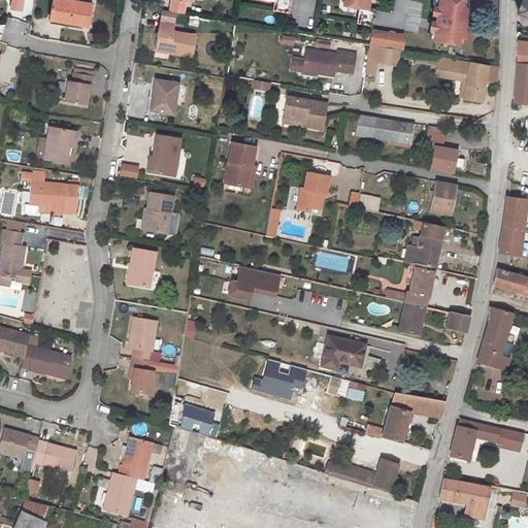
[(70,0),(53,0),(50,17),(66,19),(65,22),(73,23),(88,25),(92,3),(70,0)]
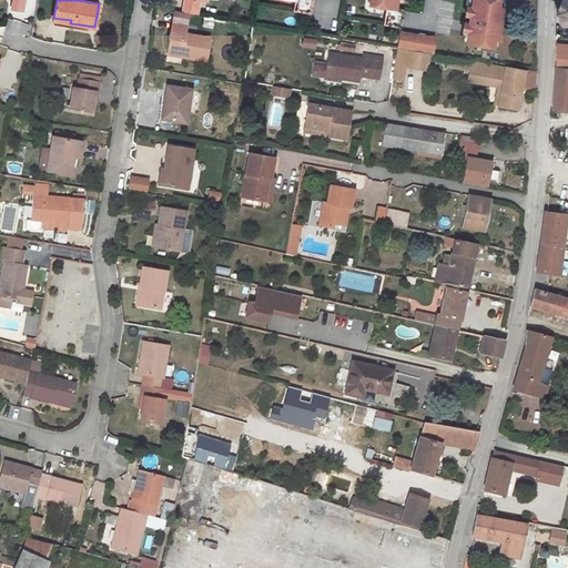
[(294,0),(293,10),(311,13),(313,0),(294,0)]
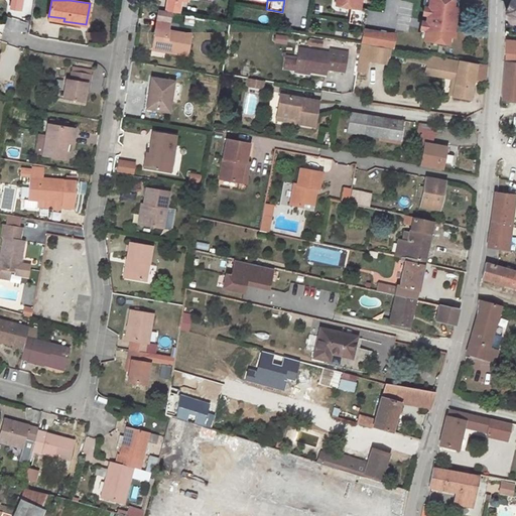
[(350,7),(347,23),(363,26),(366,10),(359,9),(360,0),(335,0),(335,5),(350,7)]
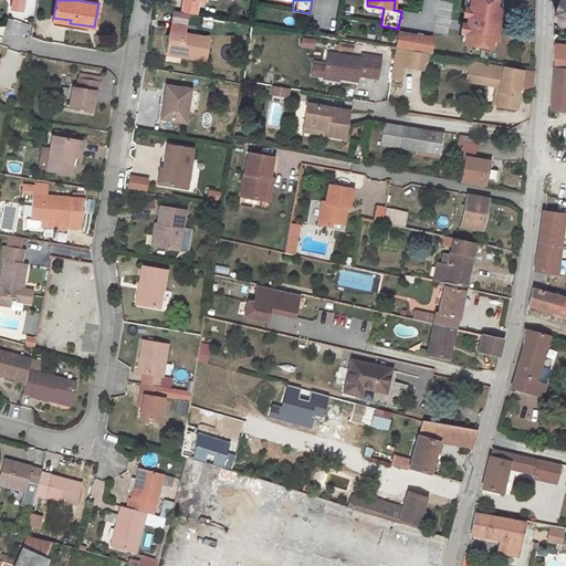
[(467,32),(465,45),(492,50),(493,41),(498,42),(503,8),(498,7),(499,0),(471,0),(471,8),(465,7),(464,16),(470,17),(469,23),(463,23),(462,31),(467,32)]
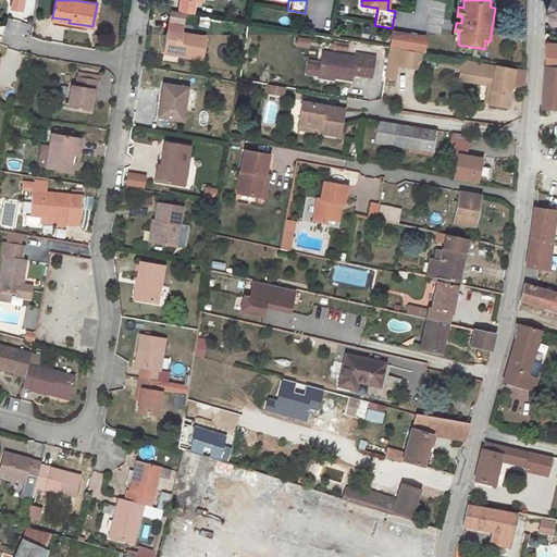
[(556,0),(552,0),(547,12),(556,15),(556,0)]
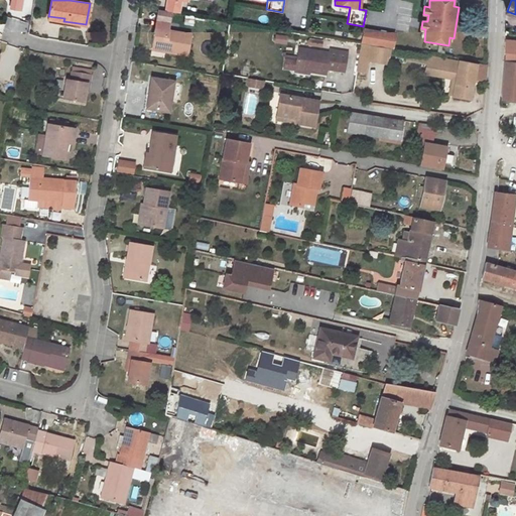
[(72,27),(72,22),(63,21),(65,18),(48,16),(47,23),(72,27)]
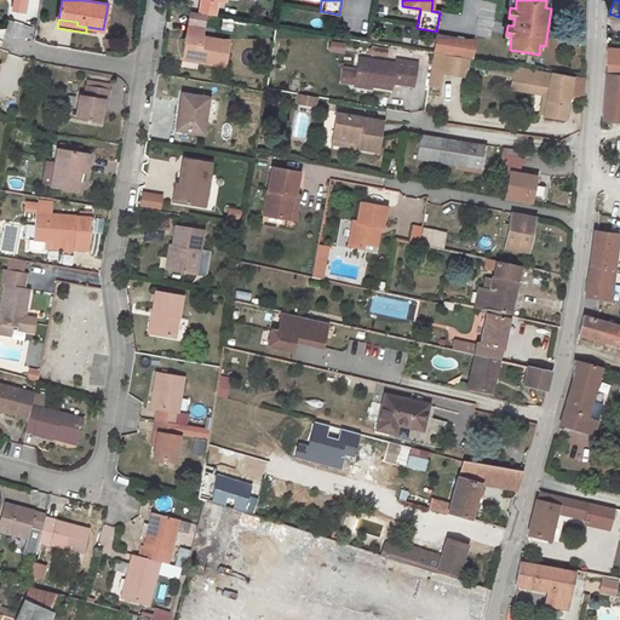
[(188,26),(183,57),(200,61),(199,64),(225,69),(230,42),(204,38),(205,28),(188,26)]
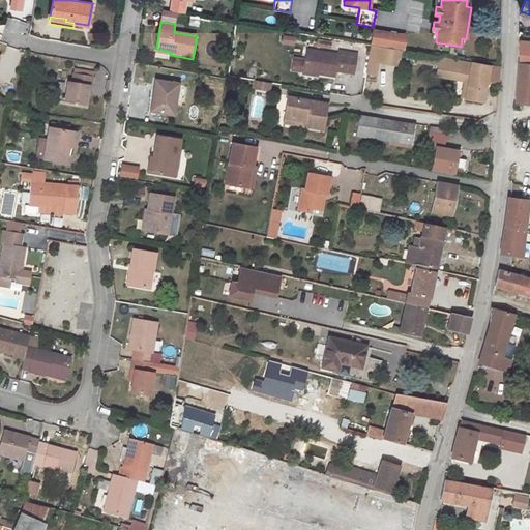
[(403,36),(372,31),(370,46),(380,47),(392,49),(400,51),(403,36)]
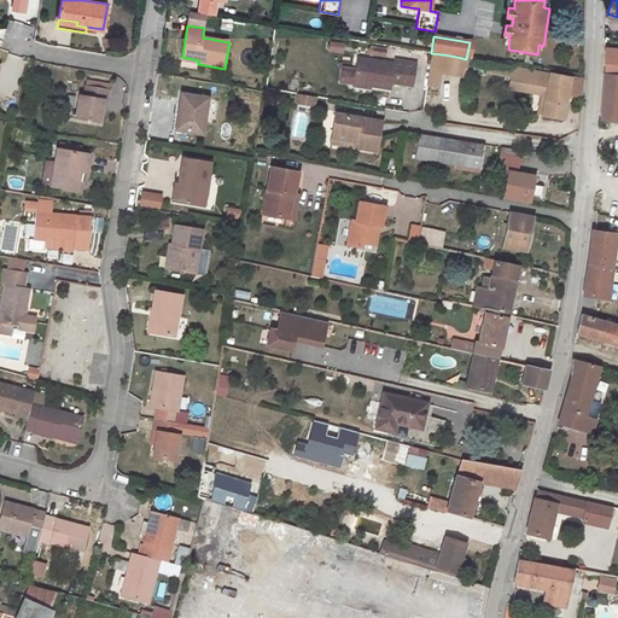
[(331,41),(328,51),(343,54),(345,44),(331,41)]
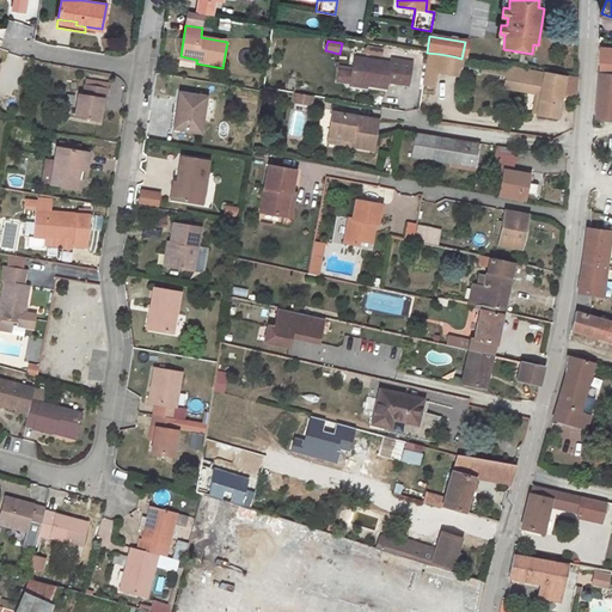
[(611,48),(600,48),(600,72),(611,73),(611,48)]
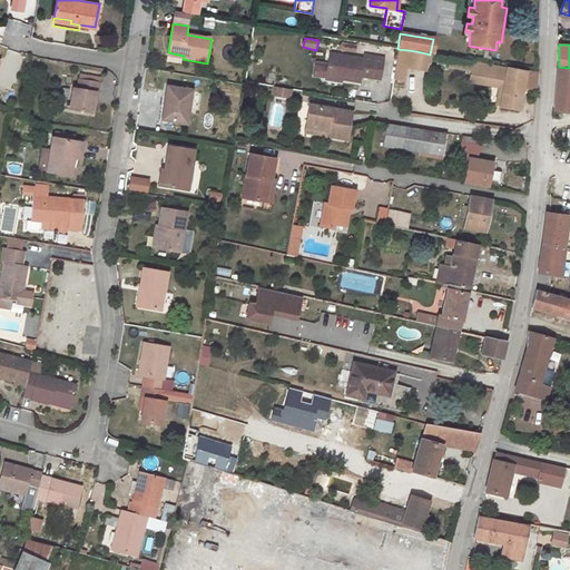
[(422,52),(409,50),(405,67),(419,69),(422,52)]
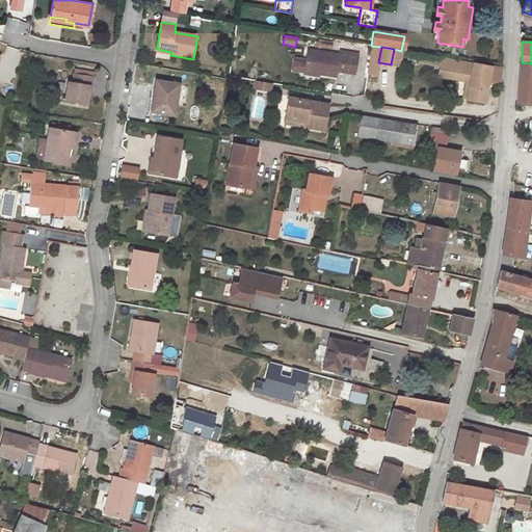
[(401,51),(394,49),(391,64),(399,65),(401,51)]
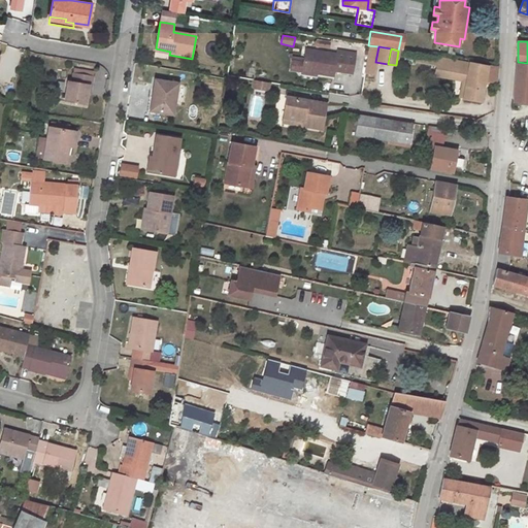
[(337,56),(304,51),(303,59),(302,63),(301,72),(316,74),(333,77),(334,72),(353,75),(356,57),(337,54),(337,56)]
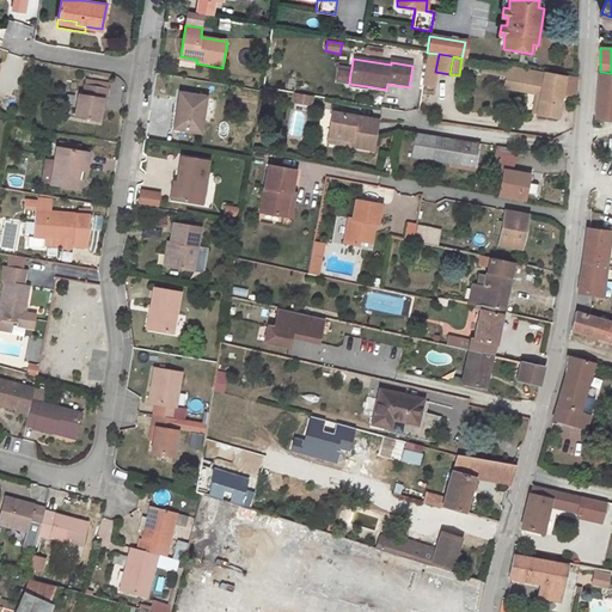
[(518,69),(507,67),(503,89),(534,93),(530,89),(514,85),(518,69)]
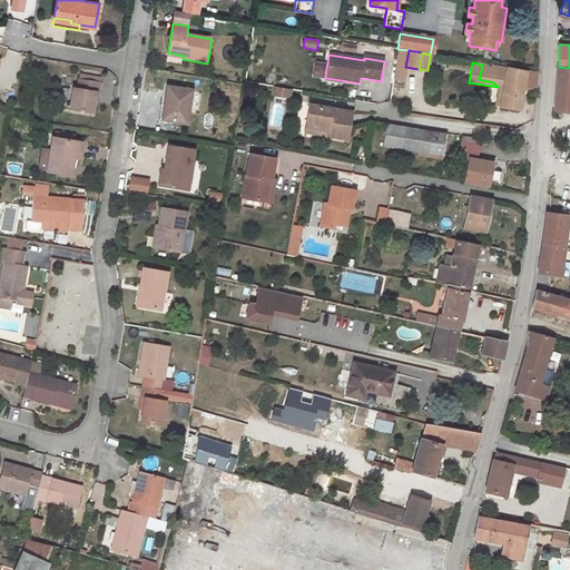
[(527,70),(527,71),(482,65),(479,79),(493,82),(498,87),(502,87),(499,106),(520,110),(524,90),(524,87),(530,88),(530,89),(539,90),(540,72),(527,70)]
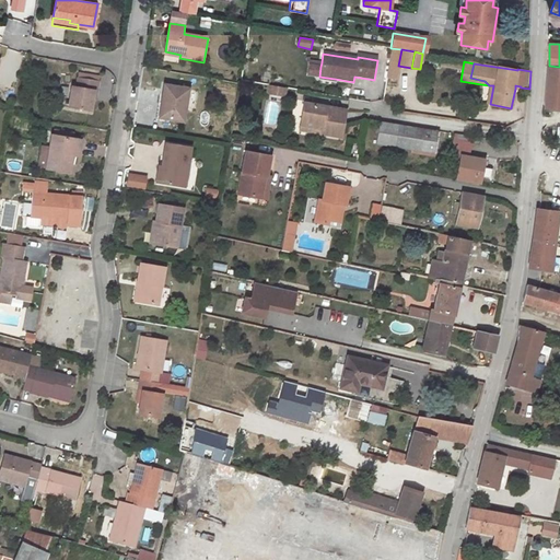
[(319,77),(321,67),(308,65),(306,76),(317,77),(319,77)]
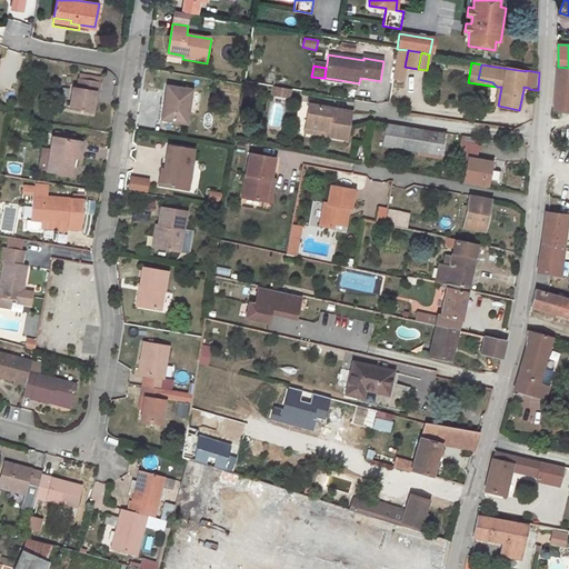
[(568,112),(568,68),(558,67),(553,112),(568,112)]
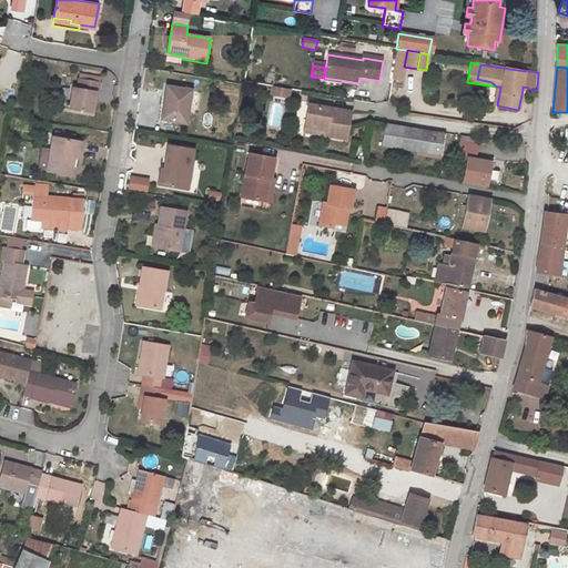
[(340,80),(324,78),(322,78),(321,84),(337,88),(340,80)]
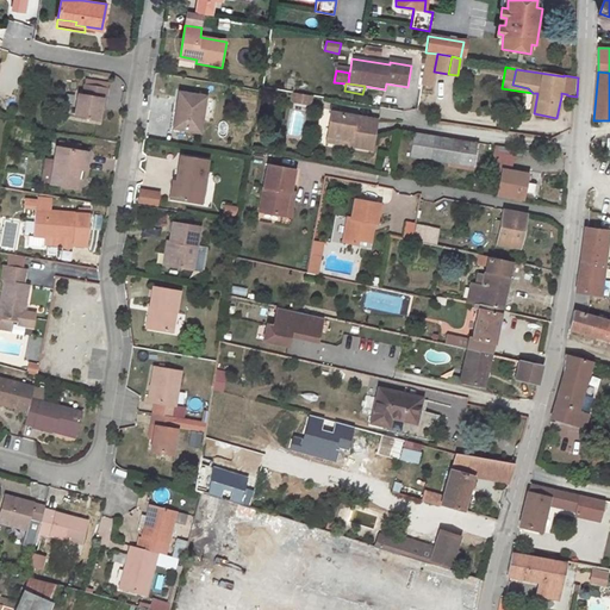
[(107,91),(85,86),(83,95),(78,95),(74,119),(98,123),(100,110),(101,99),(105,100),(107,91)]
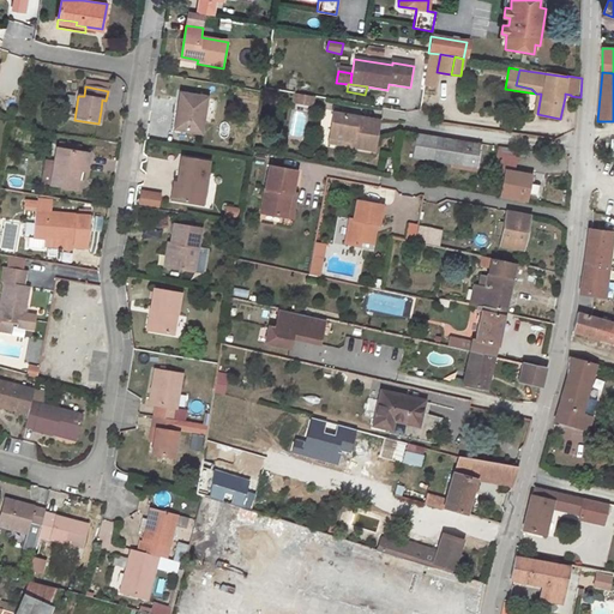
[(295,91),(292,101),(313,107),(317,97),(295,91)]
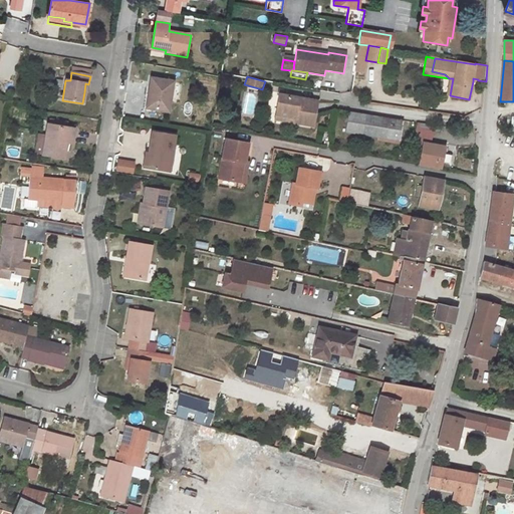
[(173,82),(151,79),(146,107),(167,112),(173,82)]
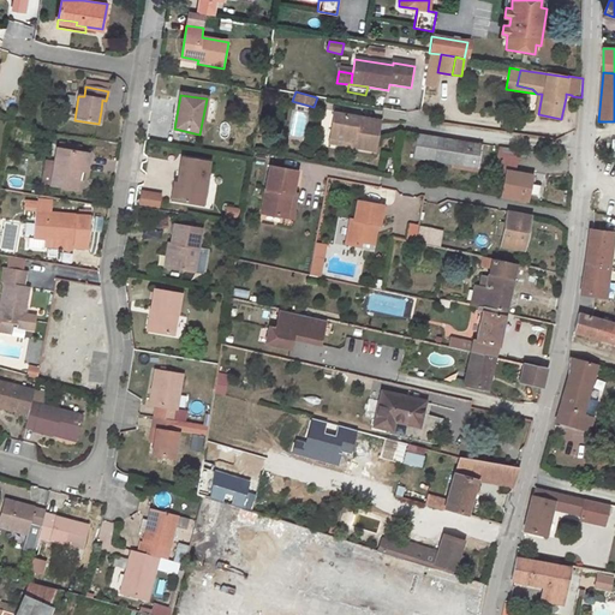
[(381,121),(334,113),(330,138),(354,143),(353,147),(376,151),(381,121)]
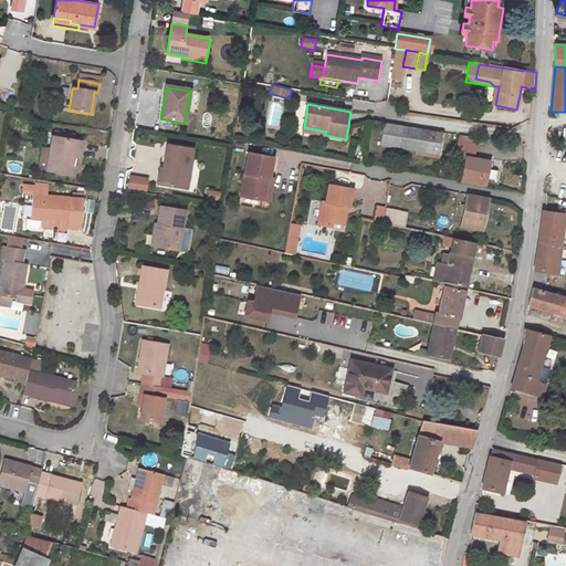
[(446,132),(386,123),(381,144),(441,155),(446,132)]
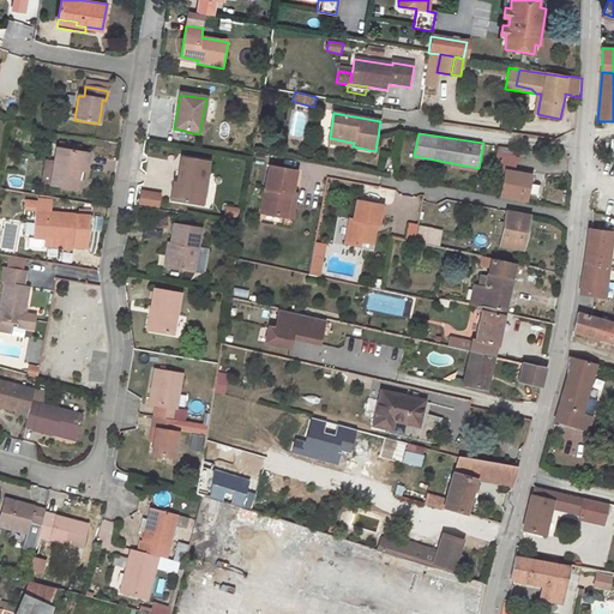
[(521,148),(500,145),(497,168),(506,169),(517,172),(521,148)]
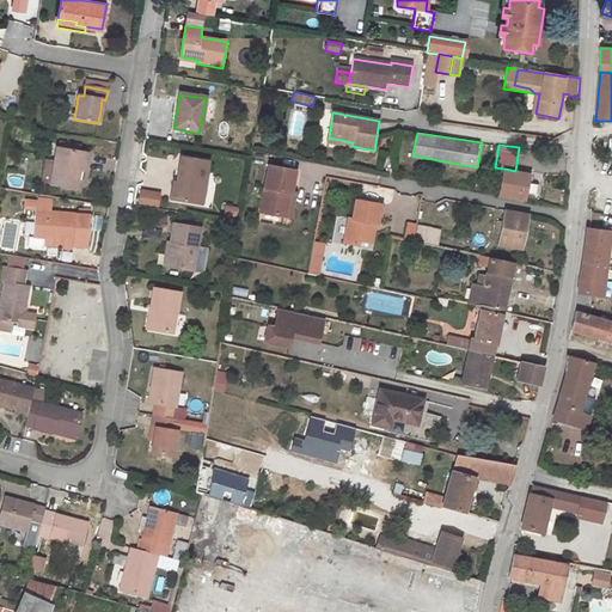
[(81,153),(56,148),(49,185),(75,190),(78,172),(81,153)]
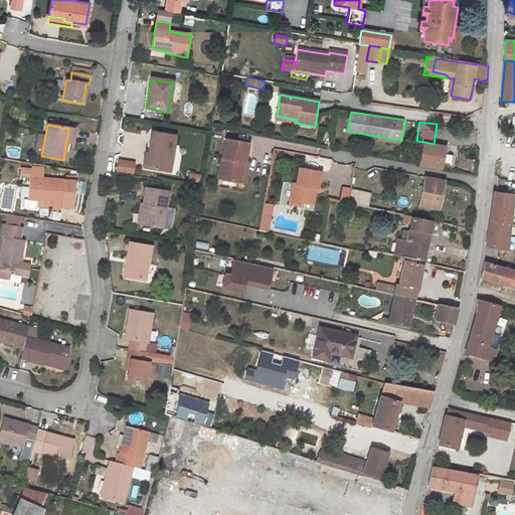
[(38,134),(34,152),(40,153),(44,135),(38,134)]
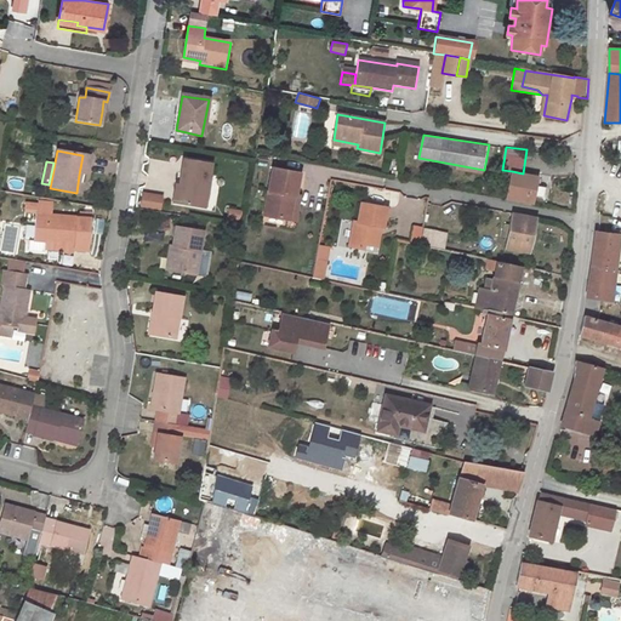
[(184,161),(181,187),(178,204),(205,209),(211,165),(184,161)]
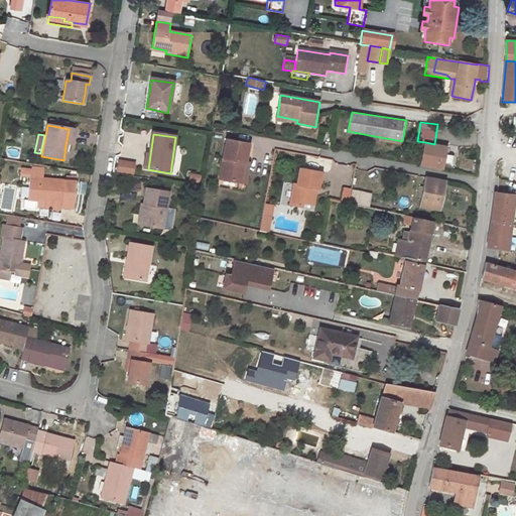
[(250,143),(227,139),(220,177),(241,181),(245,161),(247,162),(247,161),(250,143)]
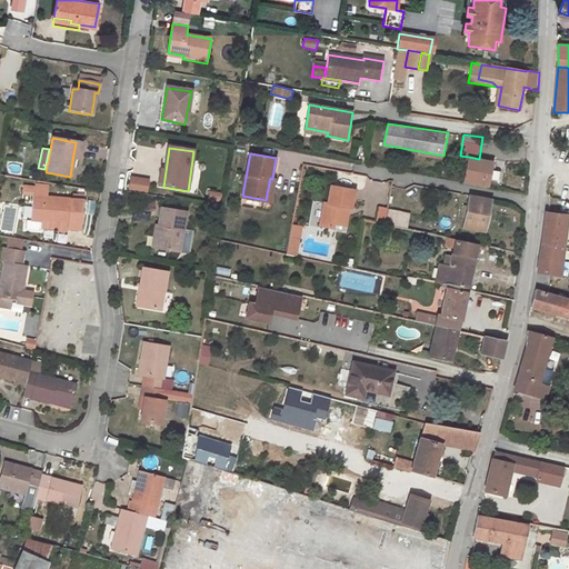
[(479,159),(469,157),(465,180),(488,185),(490,177),(499,179),(501,170),(491,168),(492,161),(479,159)]
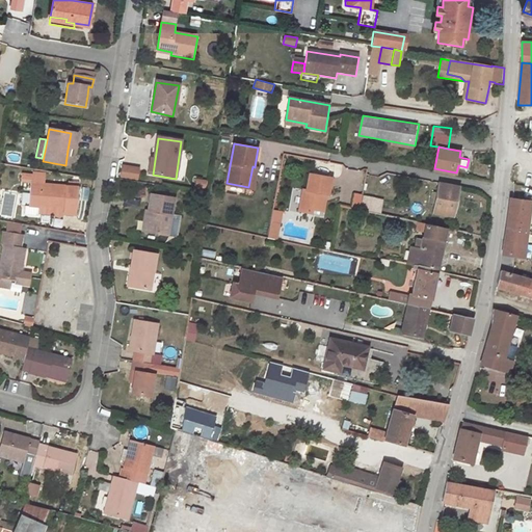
[(139,180),(140,166),(122,164),(121,178),(139,180)]
